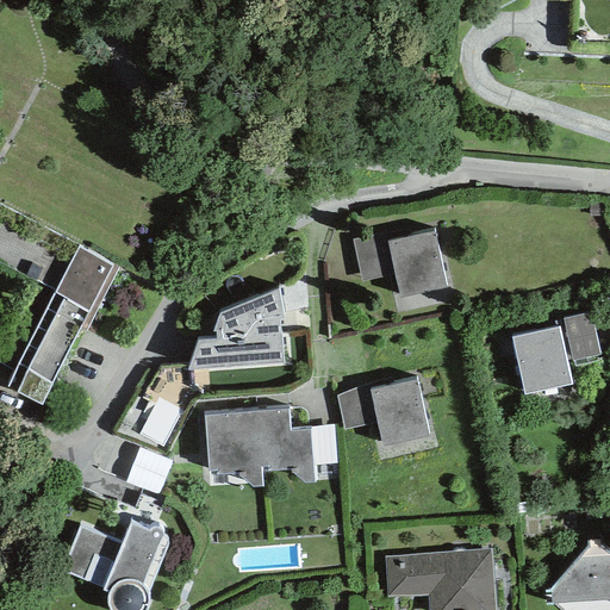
[(399,298),(446,288),(435,232),(387,242),(385,232),(353,241),(362,282),(394,275),(399,298)]
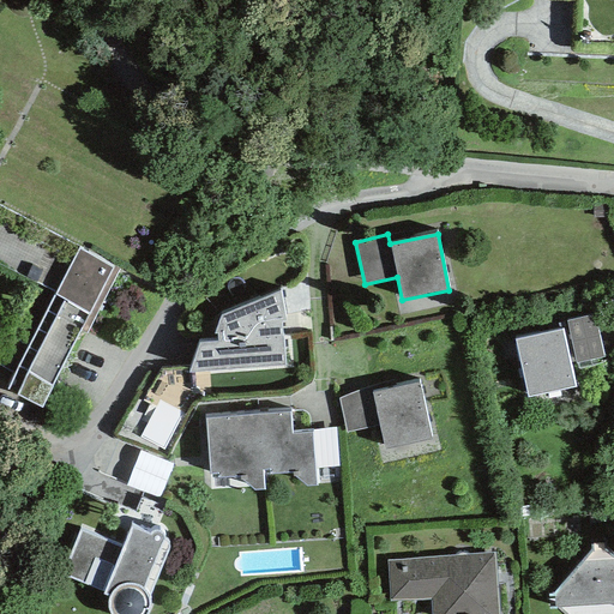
[(113,268),(78,248),(55,295),(88,314),(113,268)]
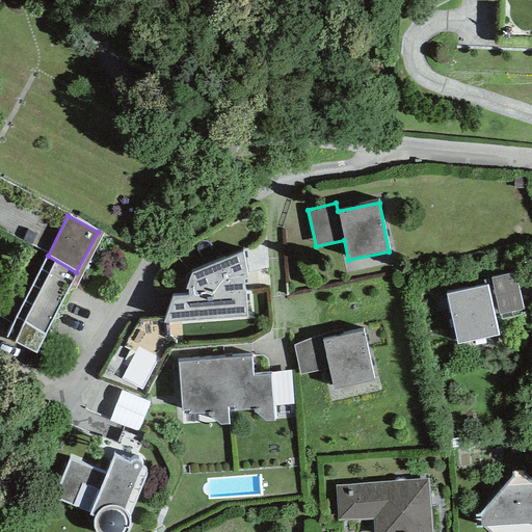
[(173,297),(163,323),(246,317),(243,278),(247,278),(243,251),(191,273),(185,289),(188,290),(188,296),(173,297)]
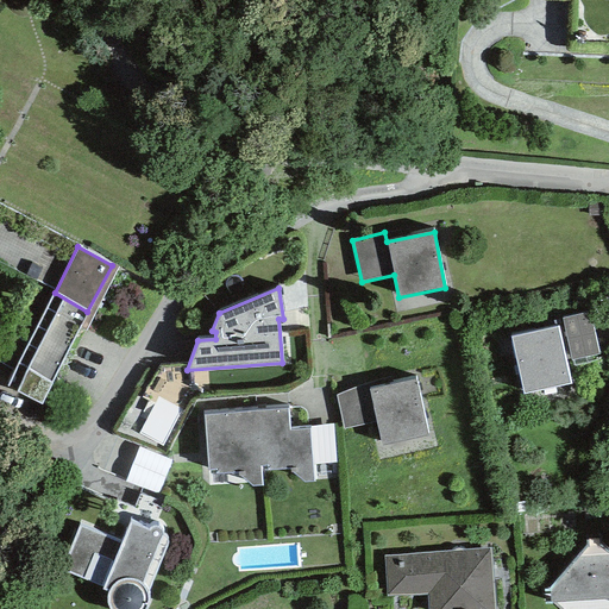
[(590,312),(563,318),(571,359),(600,353),(590,312)]
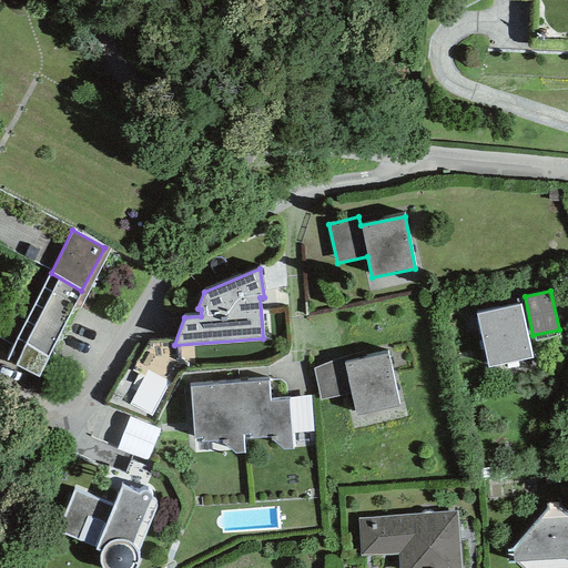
[(520,305),(477,315),(488,367),(533,357),(520,305)]
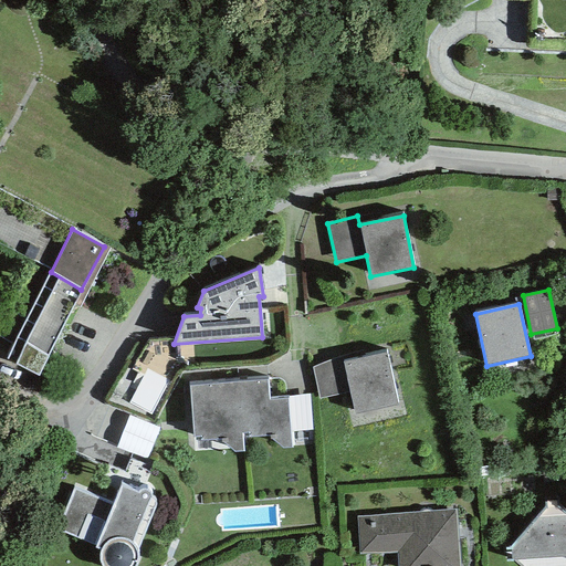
[(342,362),(364,357),(363,350),(334,359),(313,367),(320,399),(349,392),(342,362)]
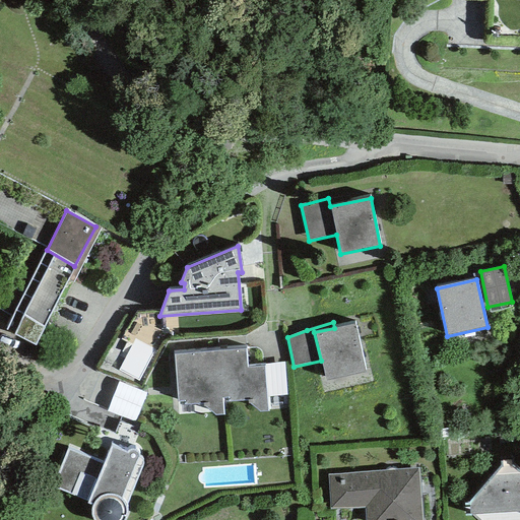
[(334,328),(314,332),(321,361),(326,380),(366,372),(354,323),(334,328)]
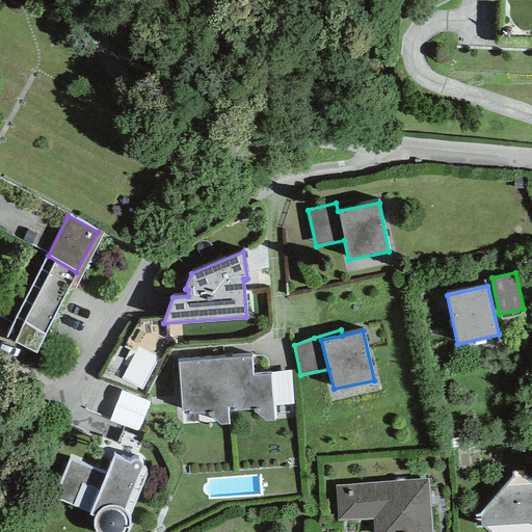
[(141,392),(159,358),(137,347),(120,379),(141,392)]
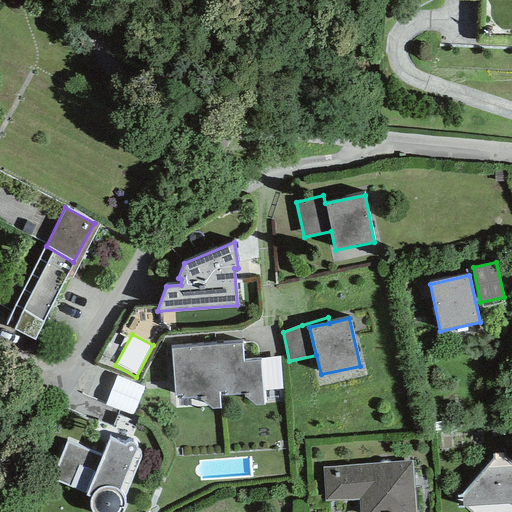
[(263,391),(260,359),(243,360),(242,345),(216,346),(218,392),(225,391),(225,396),(244,395),(244,398),(246,398),(256,406),(264,405),(263,391)]
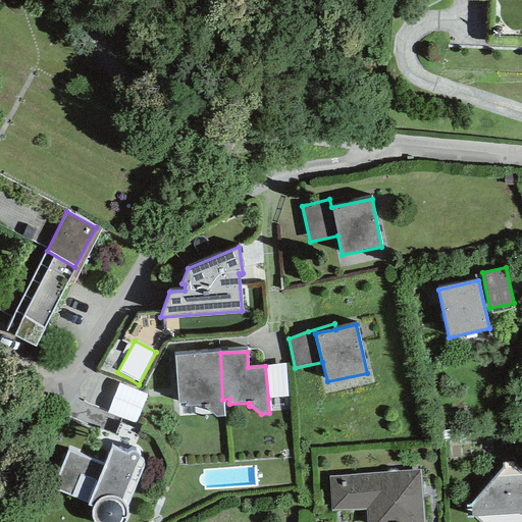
[(216,417),(224,417),(222,400),(220,353),(174,357),(178,404),(186,403),(186,407),(204,406),(205,409),(207,409),(216,417)]
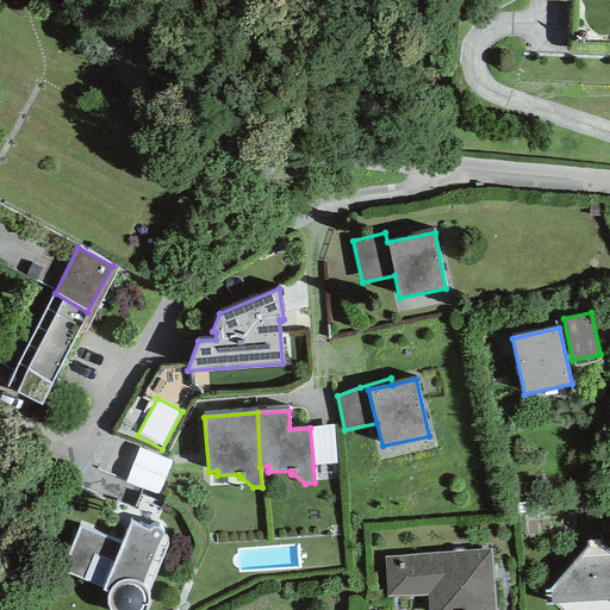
[(313,466),(337,464),(332,425),(310,428),(313,466)]
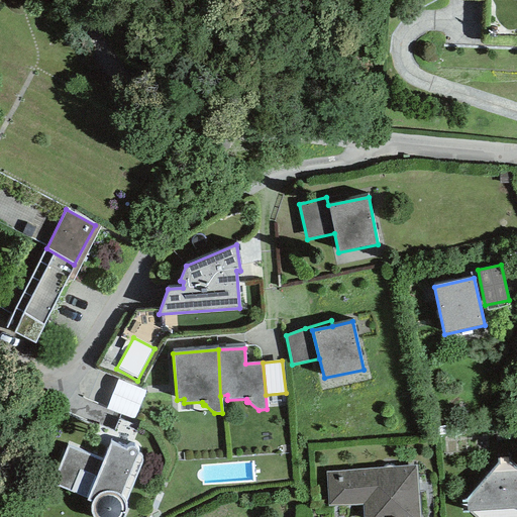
[(135,420),(146,391),(118,380),(106,409),(135,420)]
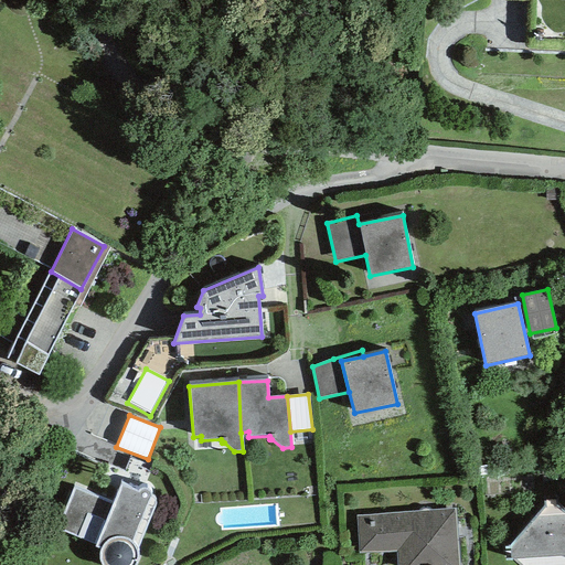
[(95,546),(99,548),(99,550),(98,554),(98,558),(99,564),(136,564),(138,562),(139,557),(139,553),(137,548),(157,498),(150,496),(150,494),(150,491),(149,489),(147,488),(145,487),(141,487),(139,488),(138,490),(137,490),(120,483),(113,501),(73,486),(55,529),(96,544),(95,546)]
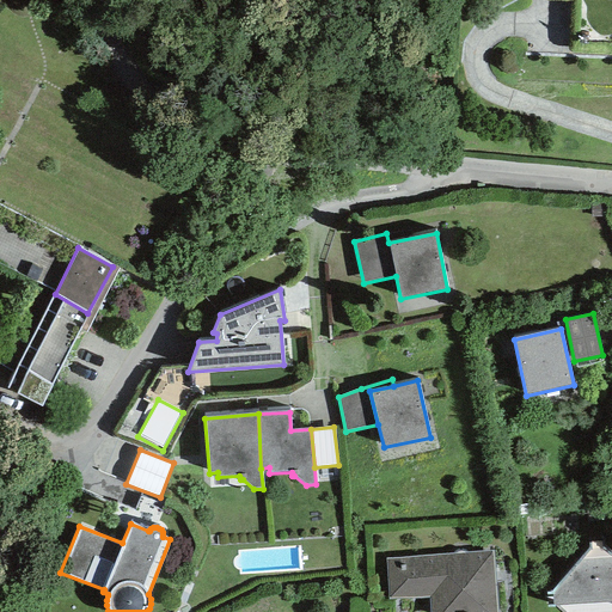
[(552,591),(554,606),(561,611),(611,611),(611,557),(603,549),(589,548),(552,591)]
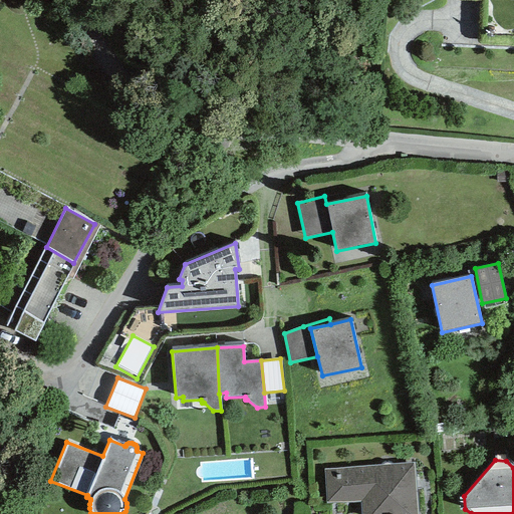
[(418,513),(414,463),(323,470),(326,504),(361,501),(361,513),(418,513)]
